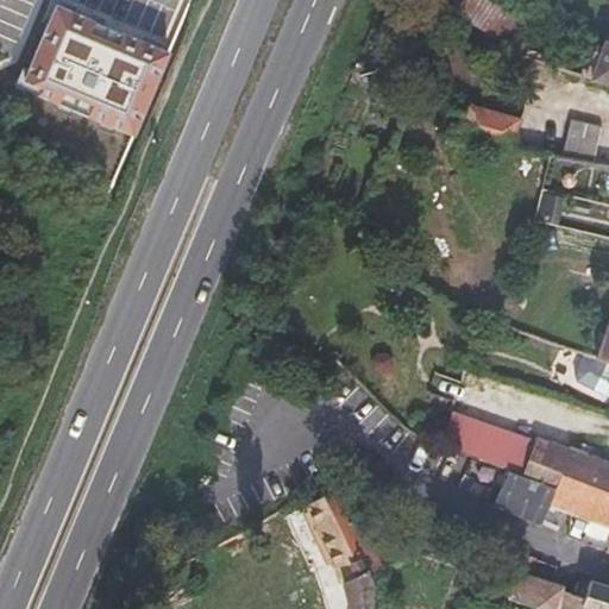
[(528,12),(506,0),(460,0),(456,10),(504,51),(515,33),(528,12)]
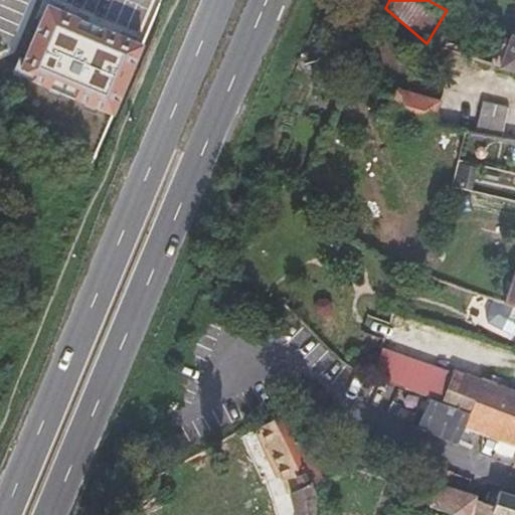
[(115,114),(146,45),(49,5),(22,67),(38,74),(35,80),(115,114)]
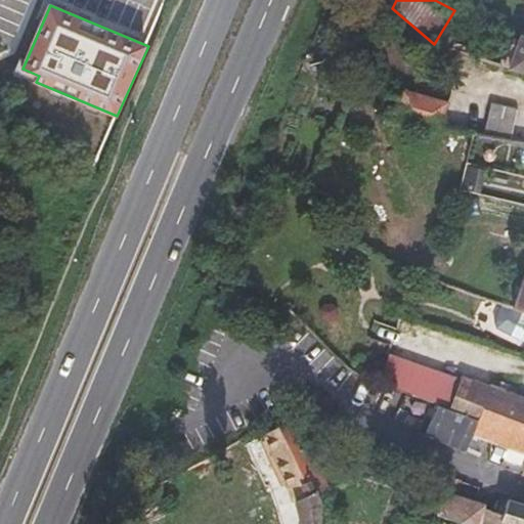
[(452,50),(459,35),(443,29),(434,44),(452,50)]
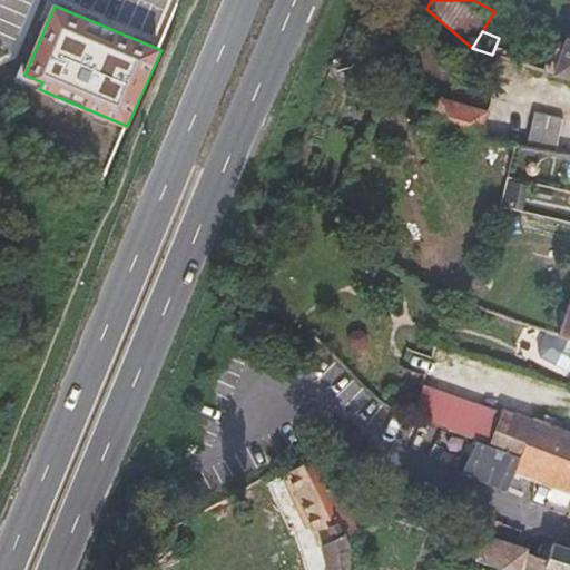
[(569,39),(568,39),(562,53),(558,52),(550,74),(569,78),(569,39)]
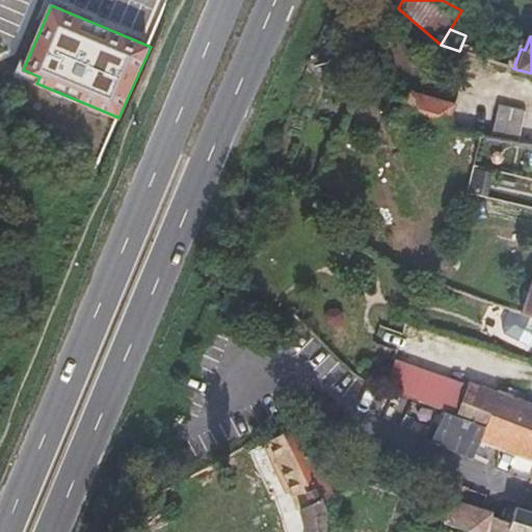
[(449,130),(457,103),(409,90),(405,100),(395,120),(449,130)]
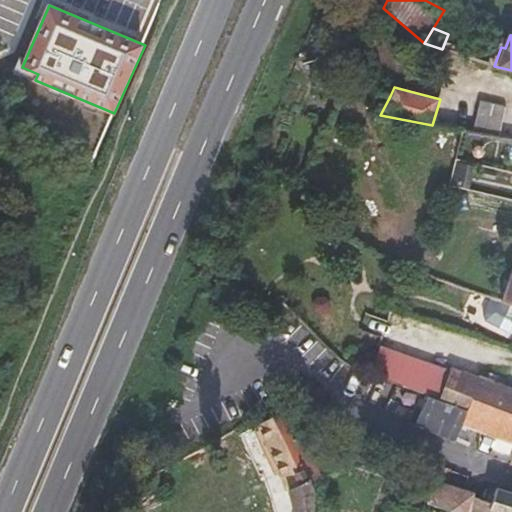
[(499,138),(507,107),(480,101),(472,133),(499,138)]
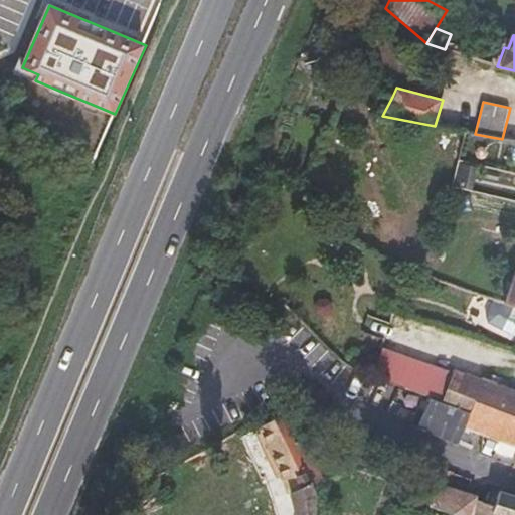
[(477,171),(462,167),(456,188),(472,192),(477,171)]
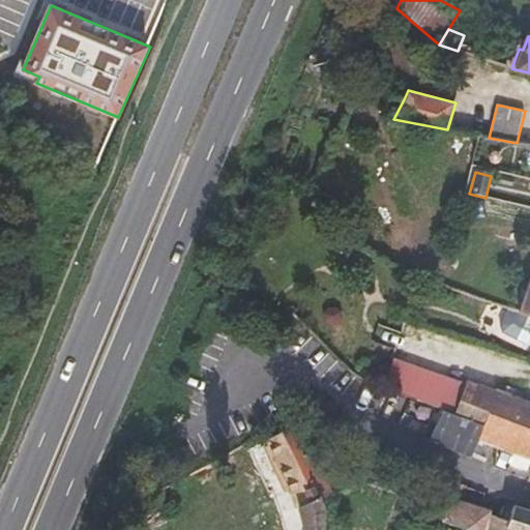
[(529,276),(520,310),(529,314),(529,276)]
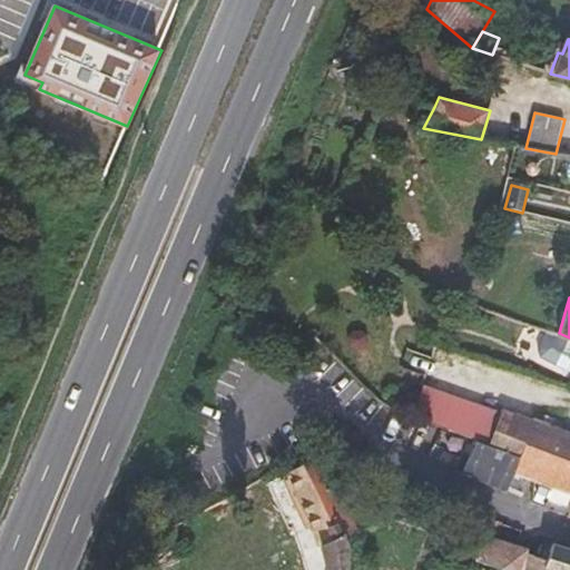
[(569,337),(559,333),(552,331),(546,333),(538,354),(540,360),(568,370),(569,364),(569,431),(534,416),(533,418),(502,406),(501,411),(424,385),(414,416),(475,439),(520,457),(527,441),(569,457),(569,337)]
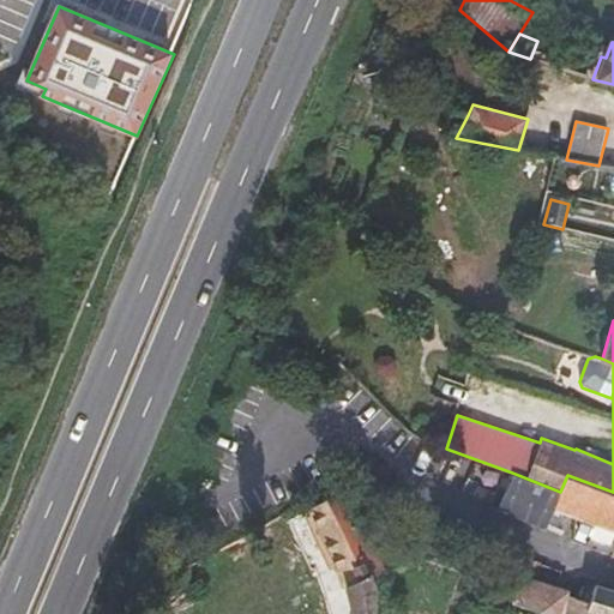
[(613,613),(613,492),(567,475),(560,492),(512,473),(497,509),(543,529),(552,509),(613,530),(613,590),(596,584),(589,605),(569,595),(509,577),(517,606),(542,613),(588,613),(589,612),(595,613),(613,613)]
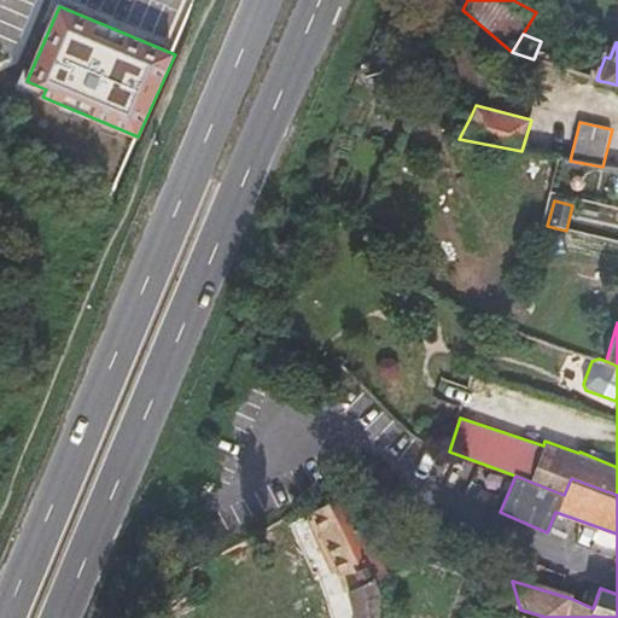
[(386,573),(363,528),(342,493),(312,512),(349,590),(355,617),(379,617),(380,590),(377,581),(379,578),(386,573)]
